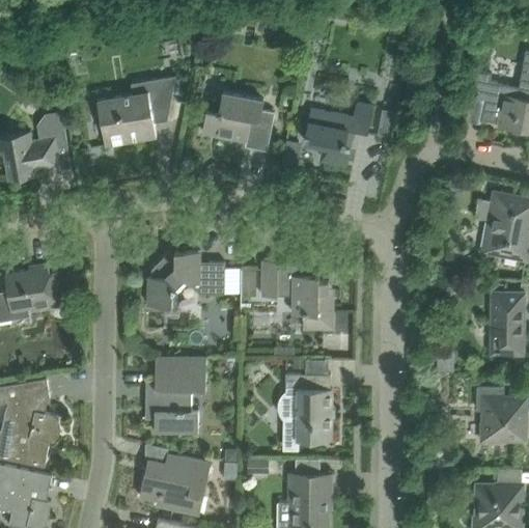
[(55,52),(43,55),(46,71),(58,67),(55,52)]
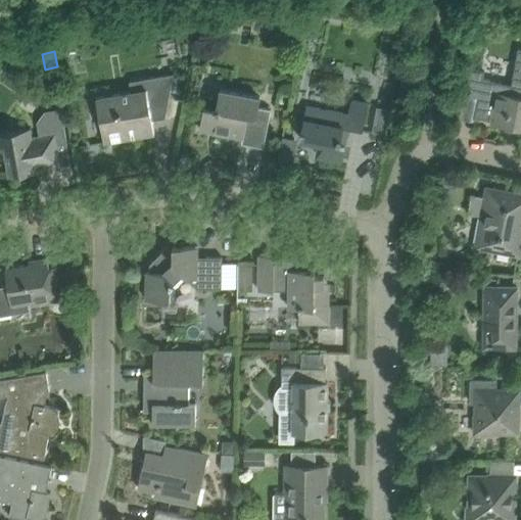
[(469,72),(464,97),(476,99),(477,100),(472,122),(477,123),(477,121),(489,123),(489,125),(508,129),(519,131),(520,131),(520,129),(520,128),(520,126),(520,51),(517,51),(510,87),(509,90),(499,88),(500,85),(481,82),(482,75),(469,72)]
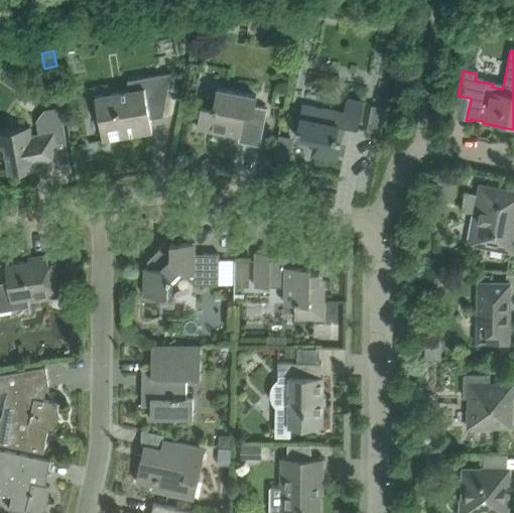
[(128,93),(94,99),(98,123),(101,143),(123,139),(122,134),(144,131),(145,135),(150,134),(148,121),(161,119),(165,98),(169,75),(140,80),(126,83),(128,93)]
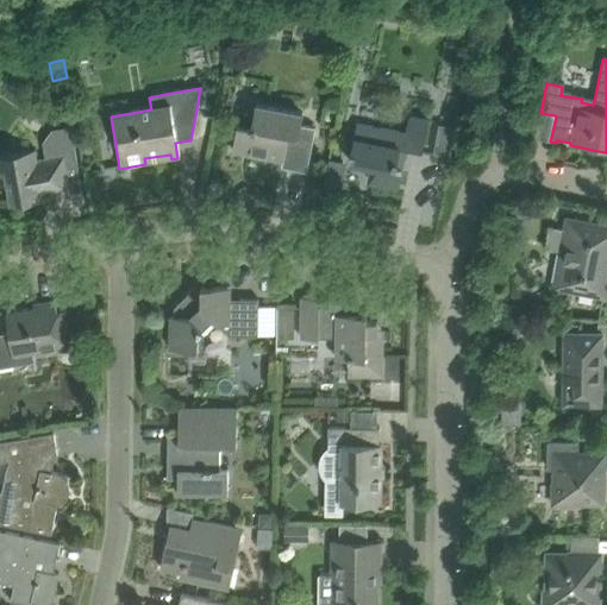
[(314,130),(299,127),(301,117),(254,107),(250,128),(236,126),(231,152),(264,159),(266,155),(282,158),(280,170),(305,175),(314,130)]
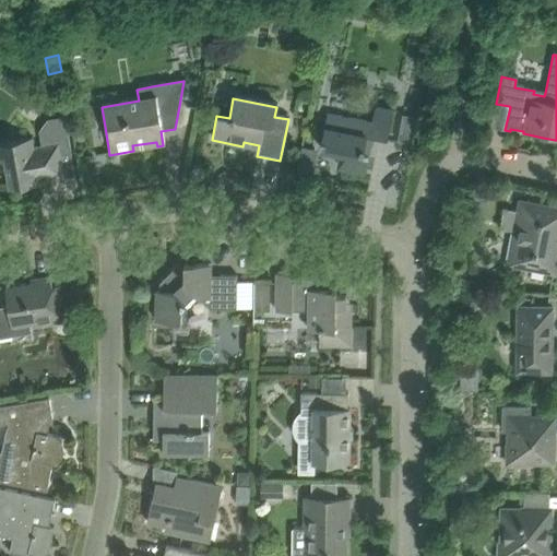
[(326,116),(319,151),(339,154),(336,167),(365,173),(367,158),(362,157),(363,151),(368,153),(370,140),(386,143),(390,121),(391,114),(375,110),(371,125),(326,116)]
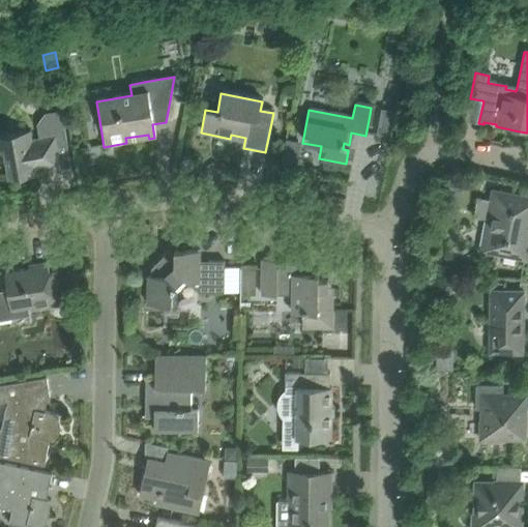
[(65,148),(59,112),(44,115),(35,126),(37,142),(31,143),(29,133),(0,137),(0,155),(3,155),(7,180),(36,175),(35,170),(58,166),(55,150),(65,148)]
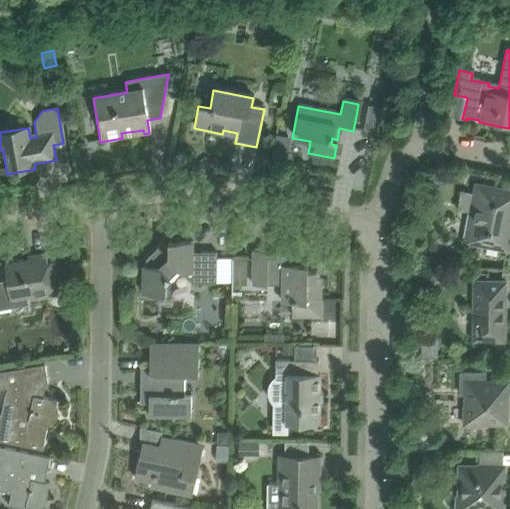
[(470,214),(464,244),(507,252),(509,237),(509,226),(507,226),(509,215),(509,214),(509,193),(475,187),(473,196),(470,214)]
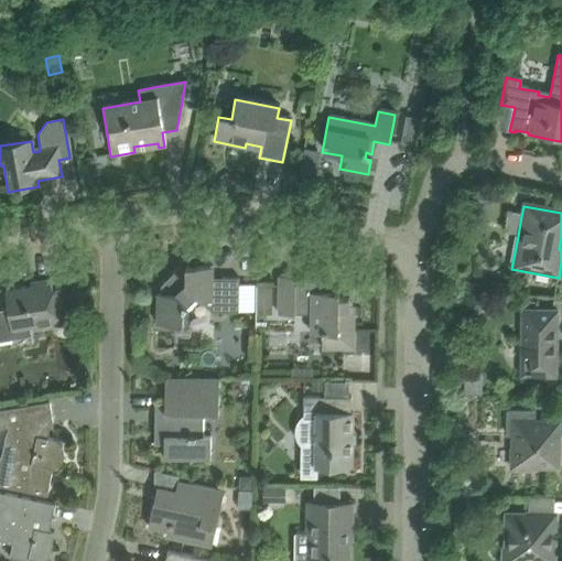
[(212,292),(212,269),(184,268),(184,272),(175,272),(161,288),(161,295),(157,295),(155,325),(169,325),(169,331),(187,331),(187,313),(198,302),(200,302),(209,302),(209,313),(237,313),(238,280),(223,280),(222,292),(212,292)]
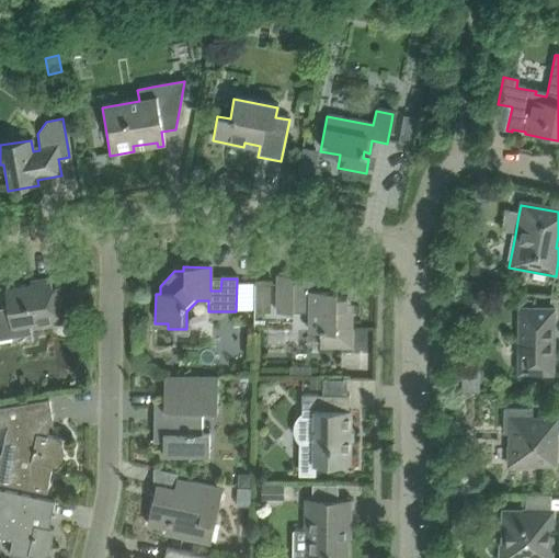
[(351,349),(351,315),(345,315),(346,299),(335,298),(335,293),(315,292),(315,282),(293,281),(293,276),(276,276),(275,298),(275,315),(308,315),(308,333),(319,333),(319,349),(351,349)]
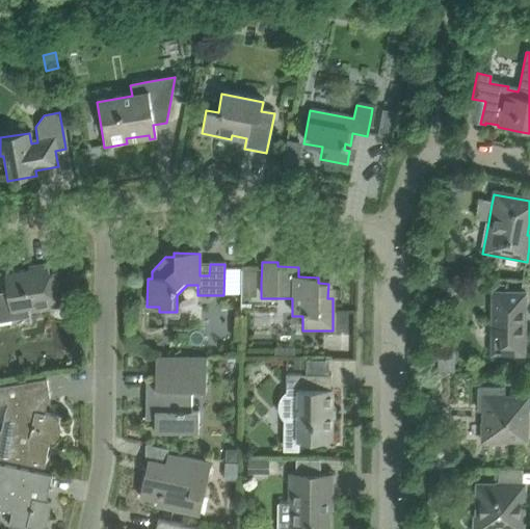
[(6,294),(0,294),(0,322),(6,321),(9,313),(27,311),(28,310),(28,313),(41,311),(61,308),(56,274),(49,276),(47,265),(27,268),(28,271),(3,275),(6,294)]
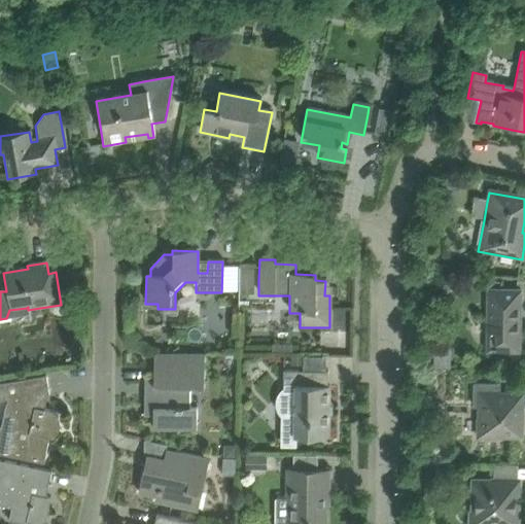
[(239,270),(238,294),(252,294),(252,270),(239,270)]
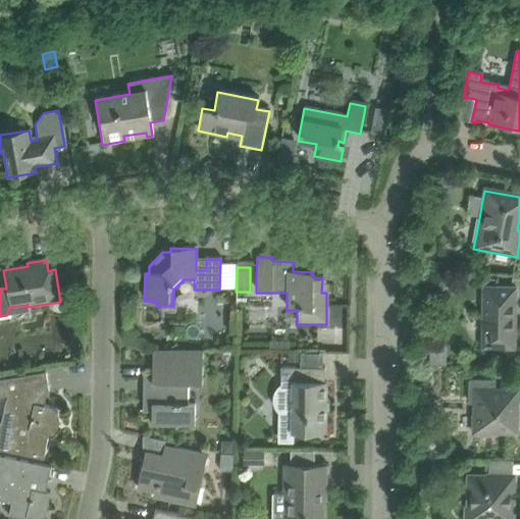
[(444,271),(432,279),(438,288),(450,279),(444,271)]
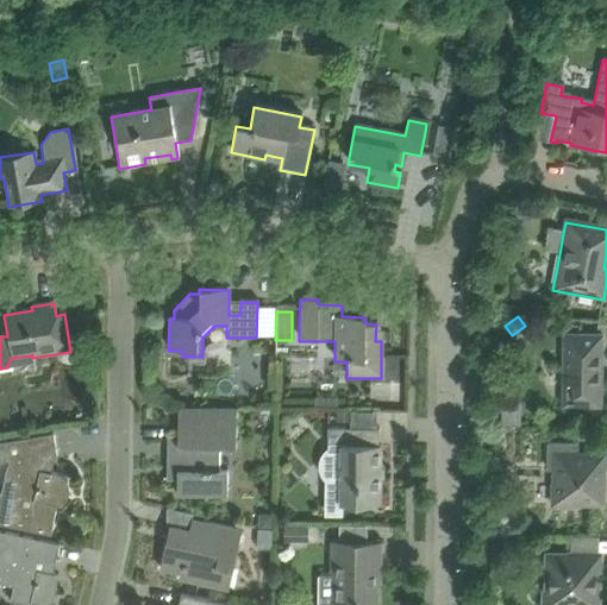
[(600,370),(601,336),(563,336),(562,408),(600,408),(600,384),(599,384),(599,370),(600,370)]
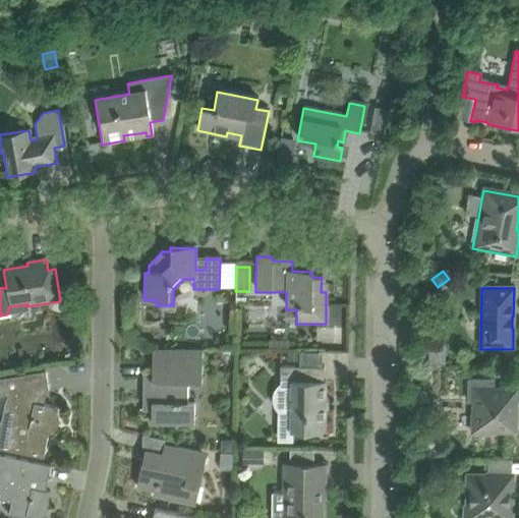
[(142,372),(142,405),(151,405),(151,411),(151,425),(171,425),(193,426),(193,405),(186,405),(187,384),(202,385),(202,375),(202,351),(172,350),(152,350),(151,372),(142,372)]
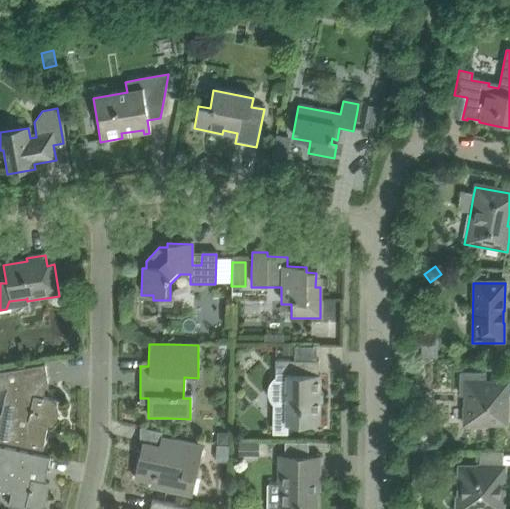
[(267,390),(267,393),(267,395),(267,397),(268,399),(269,402),(271,403),(272,405),(273,406),(285,406),(285,426),(287,426),(299,426),(319,426),(320,376),(318,376),(318,362),(315,362),(298,362),(293,362),(274,362),(274,379),(272,380),(271,382),(269,384),(268,386),(267,388),(267,390)]
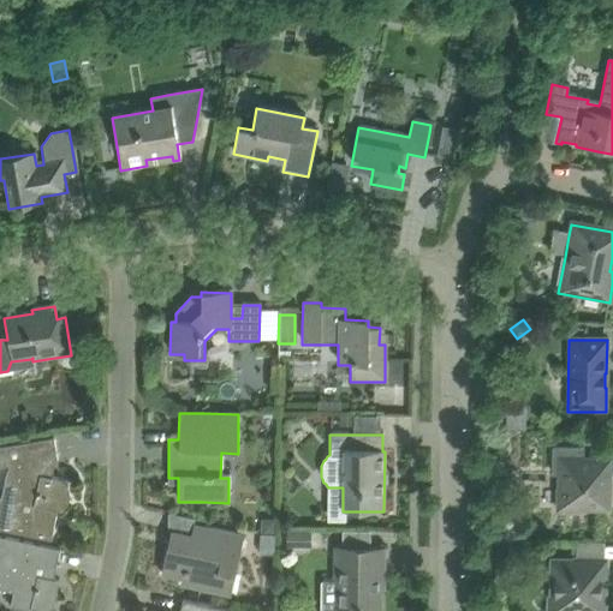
[(45,478),(48,463),(57,461),(53,439),(29,443),(4,448),(0,448),(0,467),(7,466),(10,480),(15,481),(10,502),(0,499),(0,531),(49,541),(55,516),(51,515),(52,511),(54,511),(57,511),(59,510),(60,509),(63,508),(65,507),(66,504),(67,503),(69,501),(69,498),(69,496),(69,493),(69,491),(67,489),(66,486),(65,485),(63,483),(61,481),(59,480),(57,480),(45,478)]
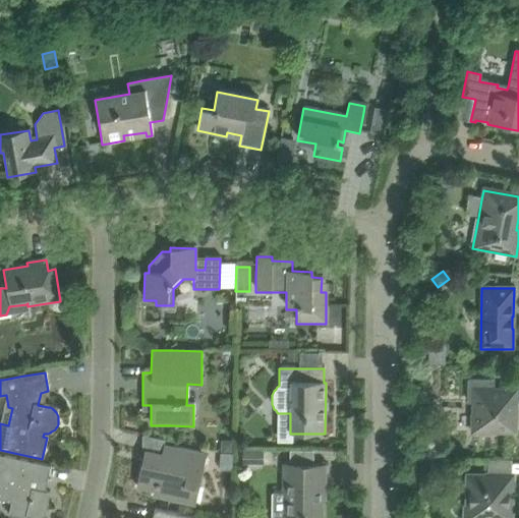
[(510,402),(504,396),(504,394),(492,394),(493,382),(467,381),(467,403),(475,404),(475,416),(471,415),(471,434),(488,434),(489,429),(511,430),(512,402),(510,402)]
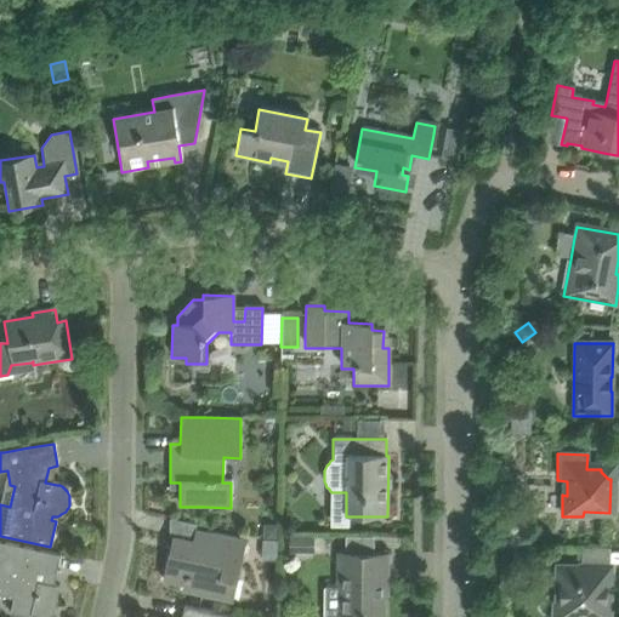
[(262,526),(262,541),(277,541),(277,526),(262,526)]
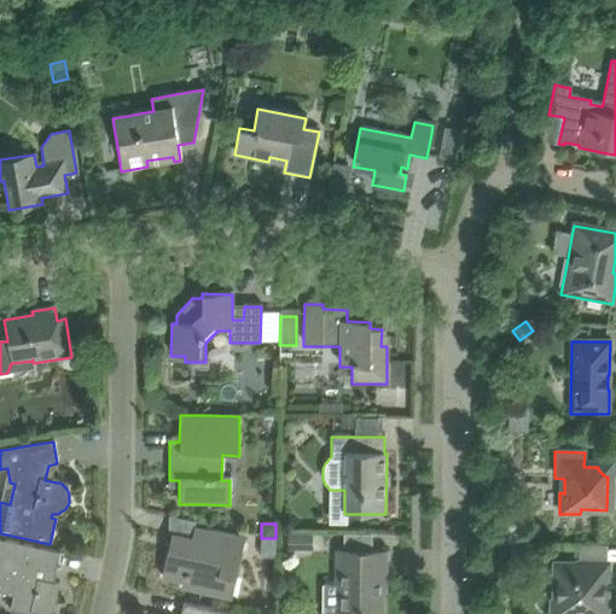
[(244,539),(218,533),(193,528),(191,539),(170,534),(161,579),(182,584),(181,589),(220,597),(224,579),(236,582),(244,539)]
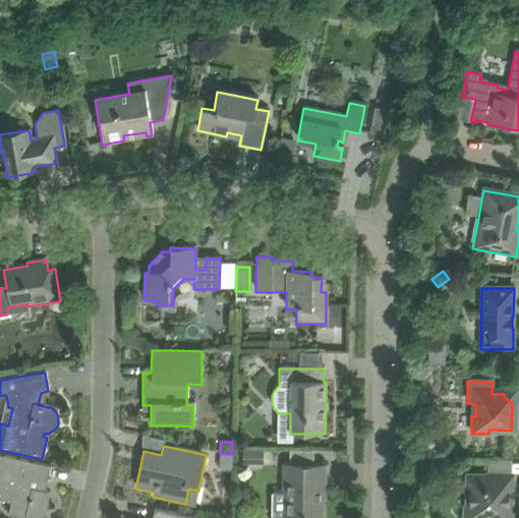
[(261,465),(262,452),(241,452),(241,465),(261,465)]
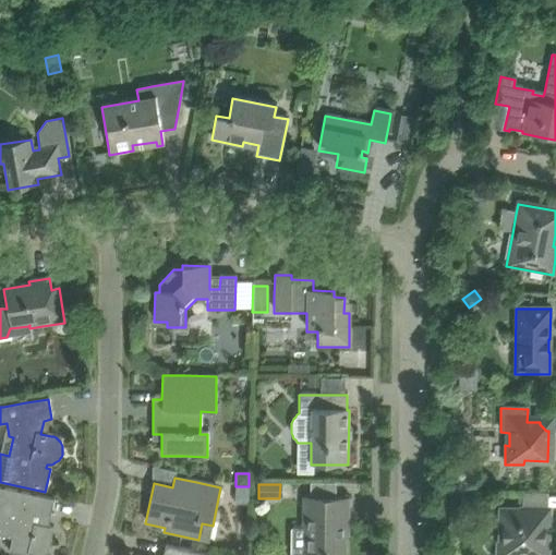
[(234,486),(233,505),(248,506),(249,487),(234,486)]
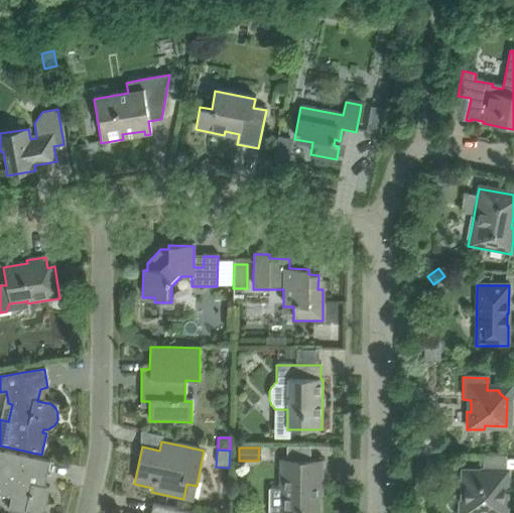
[(45,479),(49,463),(0,452),(0,497),(10,499),(8,512),(26,512),(44,512),(48,489),(38,486),(40,477),(45,479)]
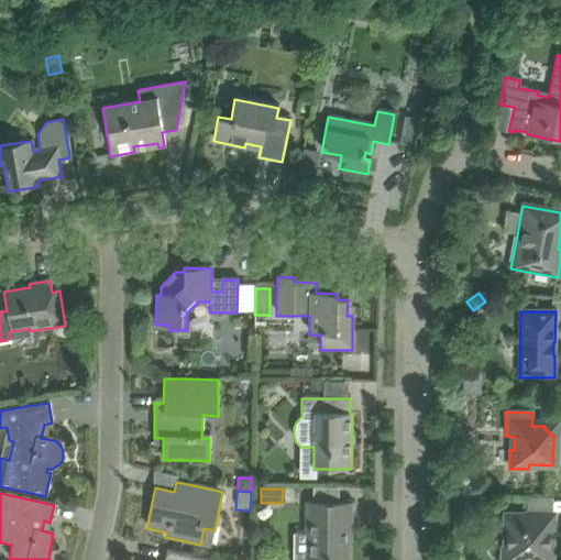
[(477,503),(465,503),(465,516),(477,515),(477,503)]
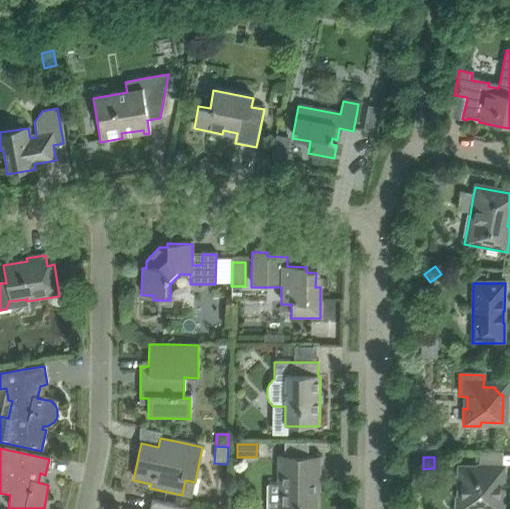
[(315,508),(316,486),(318,486),(319,458),(278,458),(278,485),(266,485),(266,508),(315,508)]
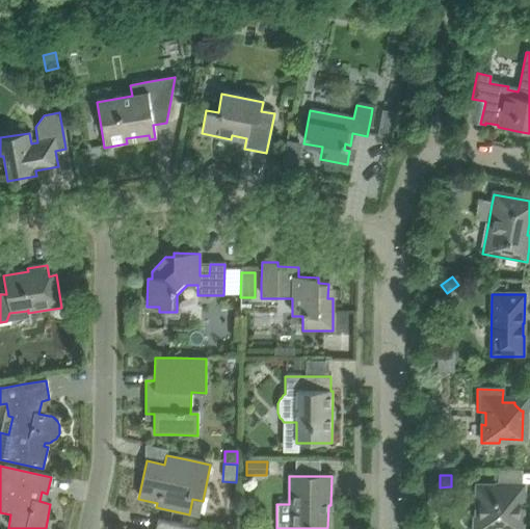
[(522,503),(522,487),(494,487),(494,488),(477,487),(476,518),(474,520),(474,528),(491,528),(491,527),(502,527),(502,528),(520,528),(521,510),(519,510),(519,503),(522,503)]
